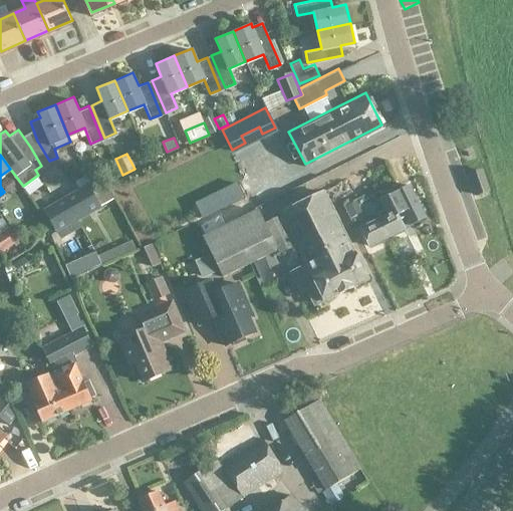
[(488,190),(482,169),(471,172),(477,193),(488,190)]
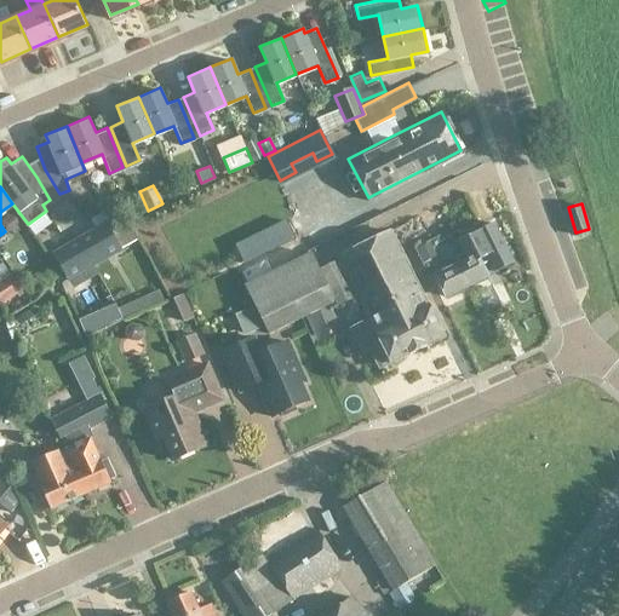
[(115,205),(103,212),(108,220),(105,222),(110,230),(125,223),(115,205)]
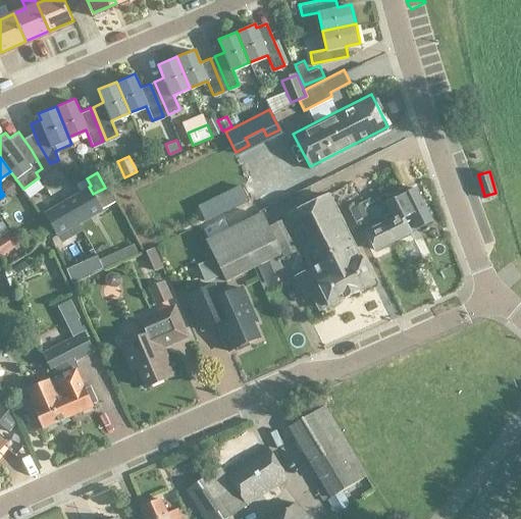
[(198,202),(205,216),(248,197),(241,182),(198,202)]
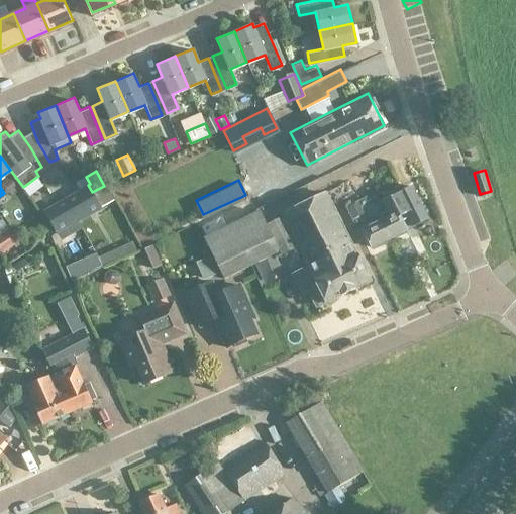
[(390,214),(363,227),(372,244),(428,216),(412,184),(382,199),(390,214)]
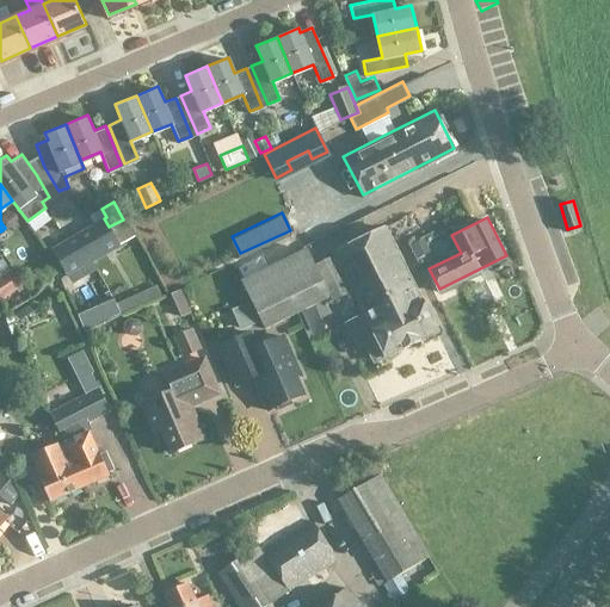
[(79,237),(91,259),(118,243),(109,227),(104,218),(93,224),(76,234),(79,237)]
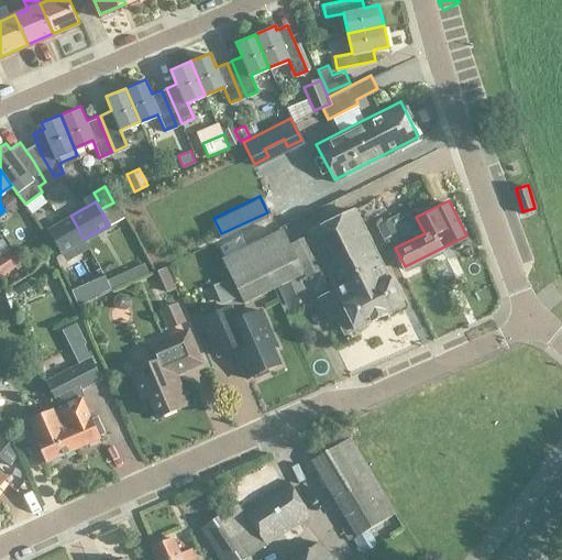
[(113,202),(100,209),(109,224),(122,217),(113,202)]
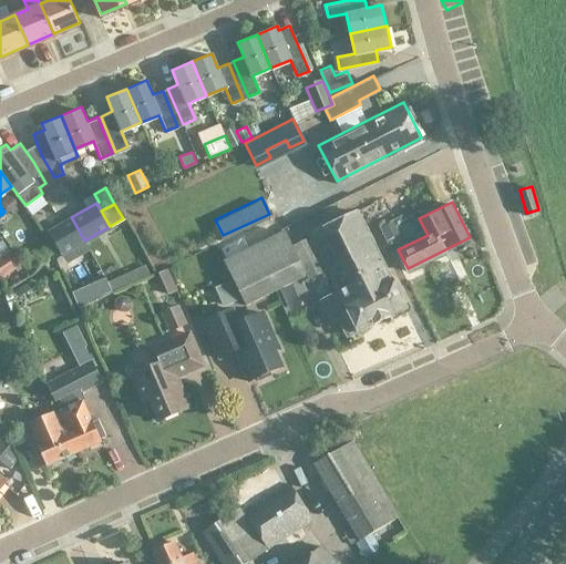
[(357,209),(337,219),(309,234),(343,301),(339,304),(333,291),(320,298),(332,321),(338,318),(347,335),(357,329),(358,331),(405,307),(357,209)]
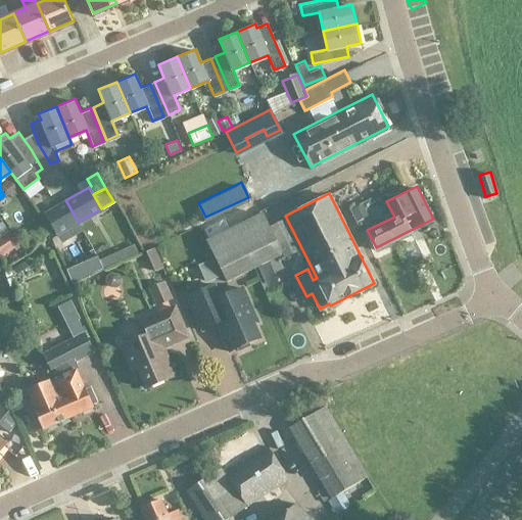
[(67,203),(65,200),(46,211),(58,233),(78,222),(67,203)]
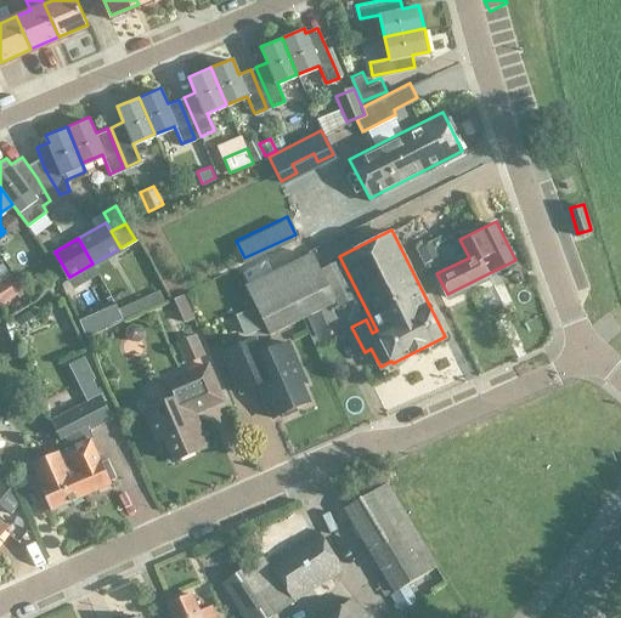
[(436,254),(430,242),(418,248),(424,260),(436,254)]
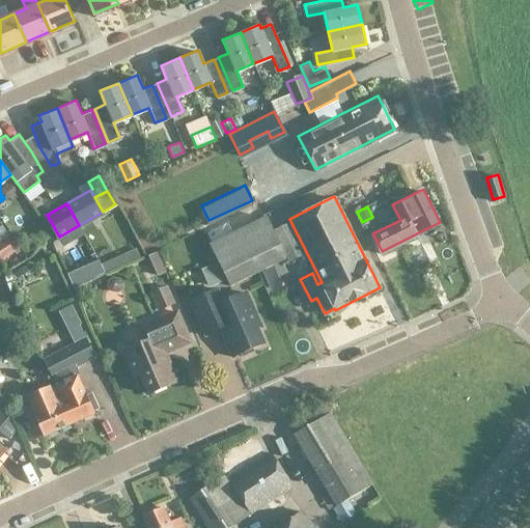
[(287,257),(302,250),(287,220),(272,227),(265,213),(208,241),(228,282),(285,254),(287,257)]
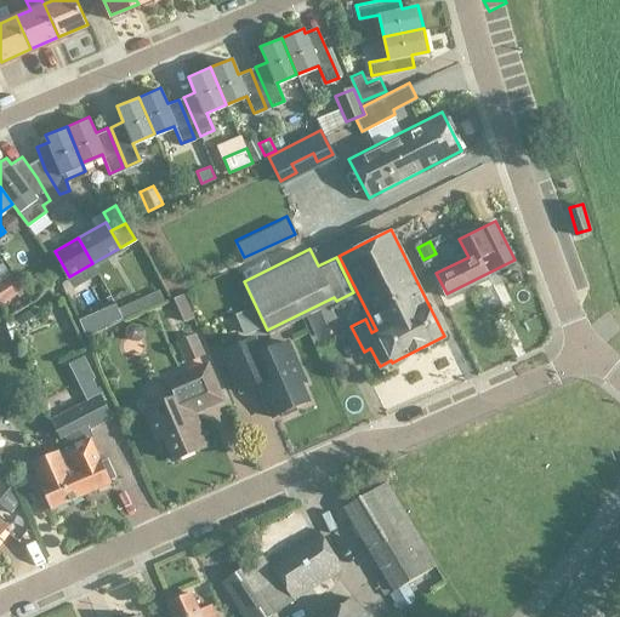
[(0,303),(22,289),(11,273),(0,279),(0,303)]
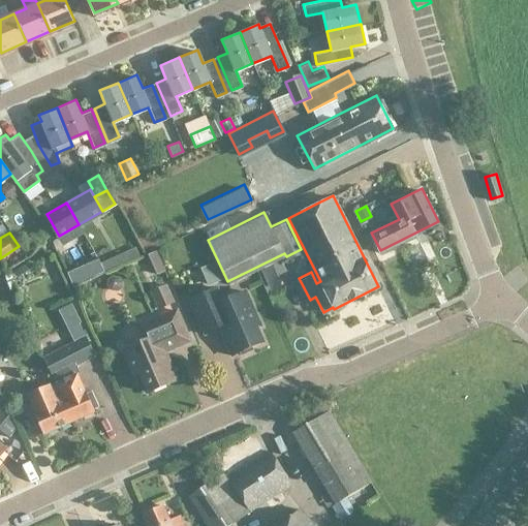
[(52,254),(42,257),(51,283),(61,280),(52,254)]
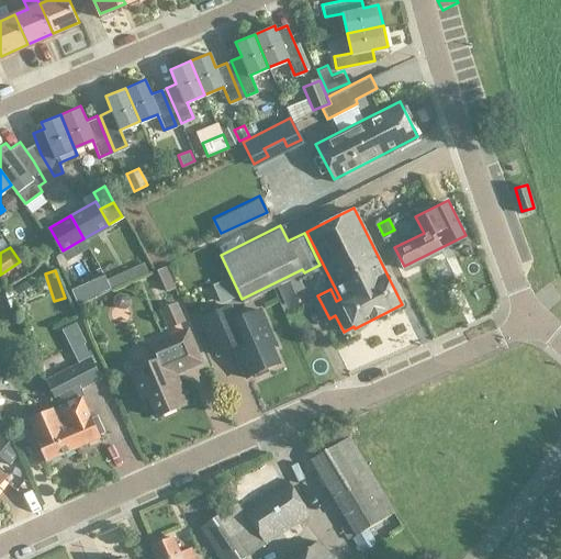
[(102,270),(69,286),(77,302),(110,287),(102,270)]
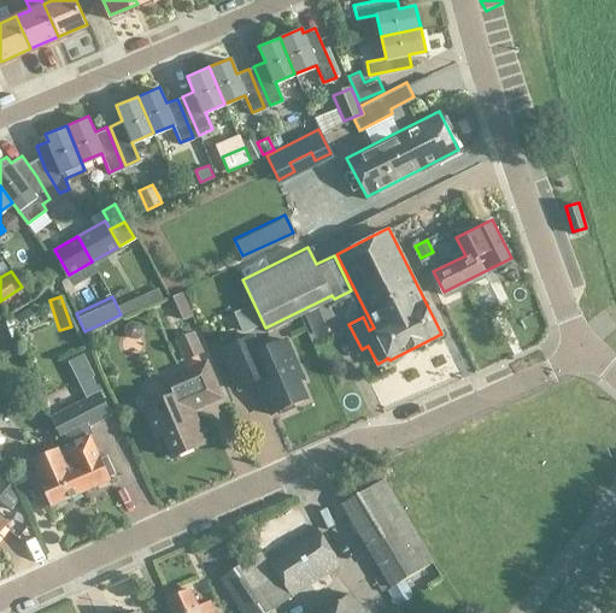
[(238,310),(246,328),(259,323),(251,304),(238,310)]
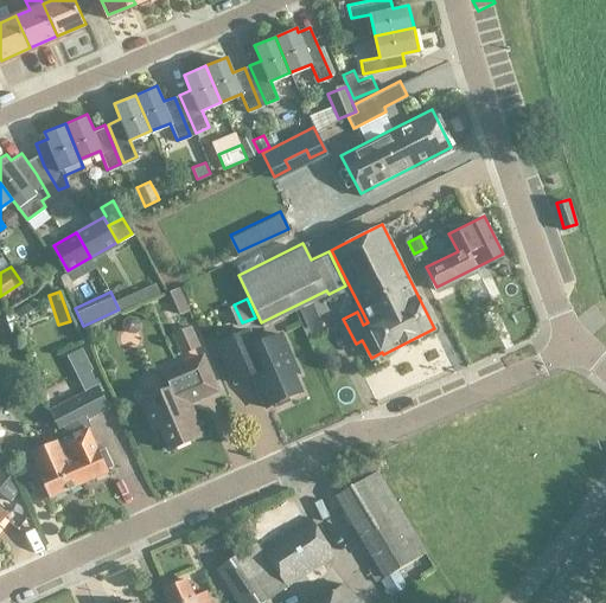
[(276,404),(289,398),(288,396),(301,390),(294,373),(298,371),(281,332),(255,342),(248,327),(218,341),(235,380),(253,373),(266,405),(275,402),(276,404)]
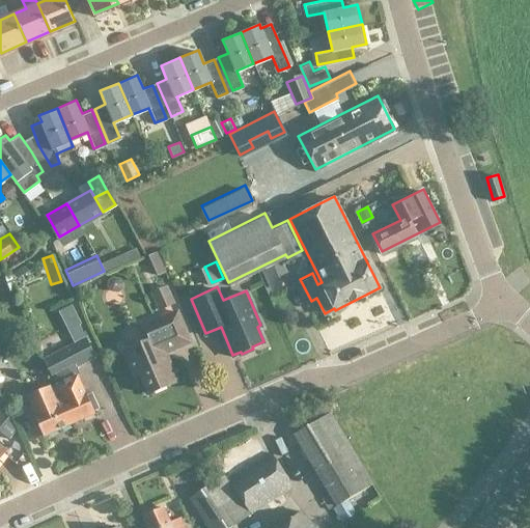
[(173,302),(167,288),(157,293),(163,306),(173,302)]
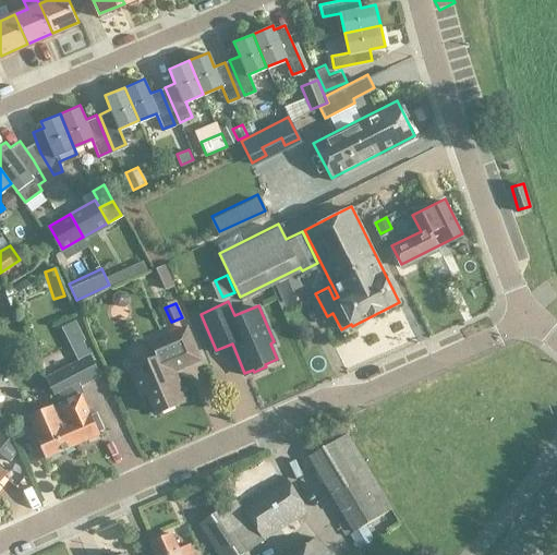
[(200,358),(185,325),(150,340),(158,356),(129,369),(141,394),(146,391),(156,412),(186,399),(173,370),(200,358)]
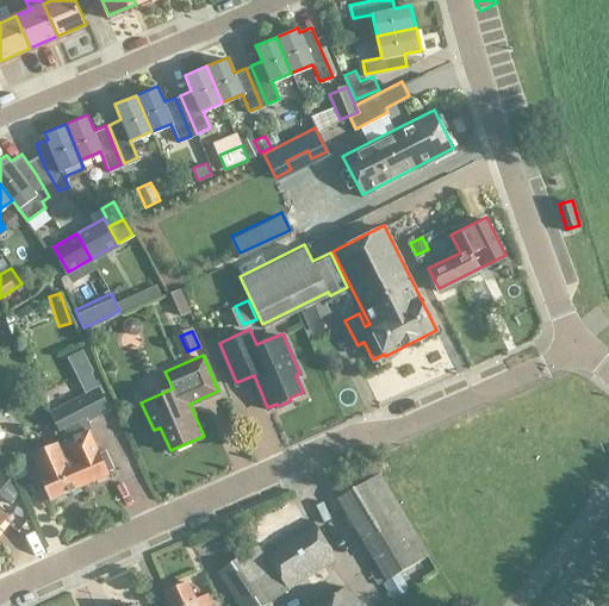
[(89,370),(78,376),(85,392),(98,385),(89,370)]
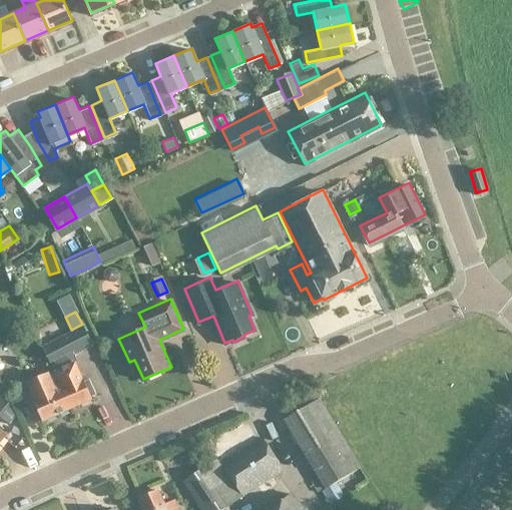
[(71,330),(41,345),(50,364),(70,354),(92,343),(82,324),(71,330)]
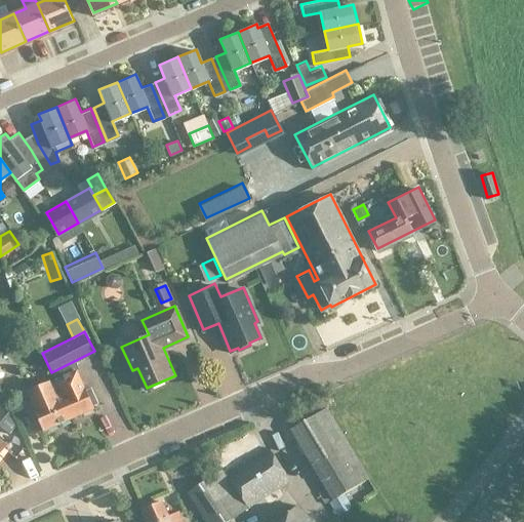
[(72,362),(51,372),(54,378),(55,378),(63,395),(72,415),(83,411),(83,412),(91,409),(90,407),(93,406),(92,403),(96,401),(89,386),(85,388),(84,386),(83,386),(76,368),(75,369),(72,362)]
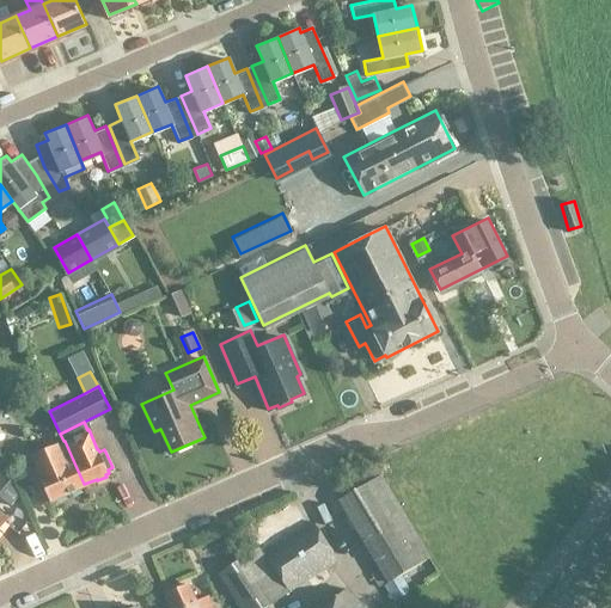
[(49,448),(31,455),(34,461),(41,476),(40,476),(50,499),(84,484),(73,460),(65,441),(63,441),(49,448)]
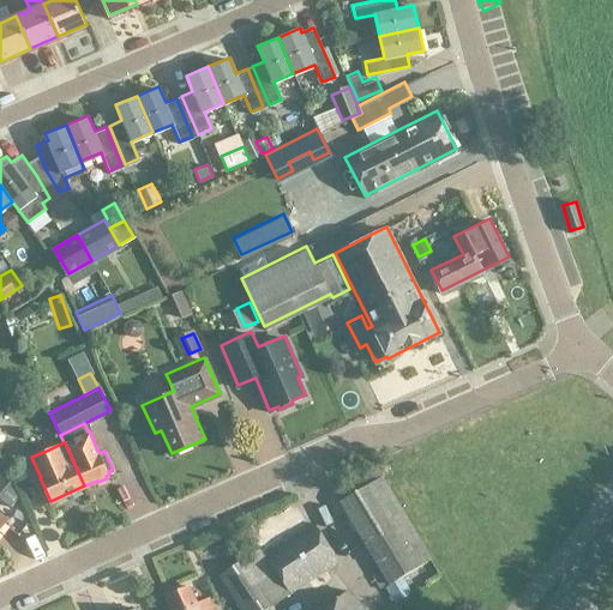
[(430,557),(380,475),(340,499),(389,581),(430,557)]
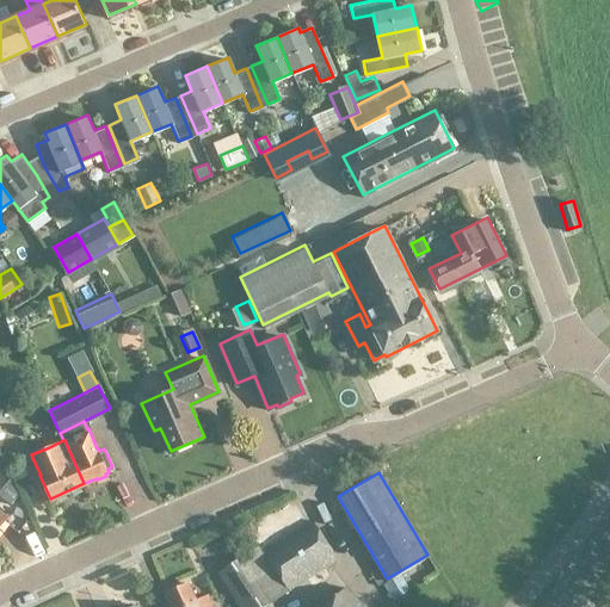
[(310,518),(263,551),(289,589),(338,557),(310,518)]
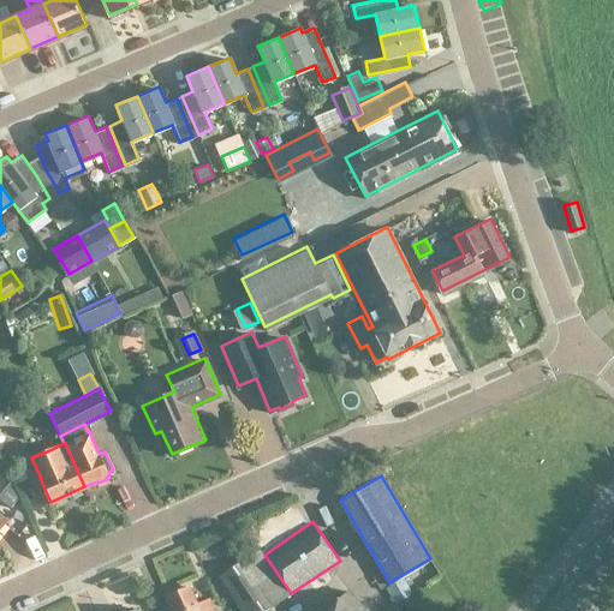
[(291,593),(264,555),(258,546),(218,574),(242,610),(261,610),(264,610),(291,593)]
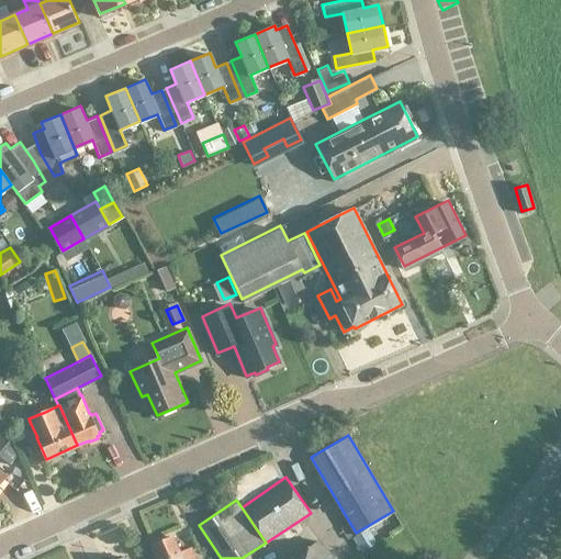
[(179,551),(171,535),(149,546),(156,558),(194,558),(190,546),(179,551)]
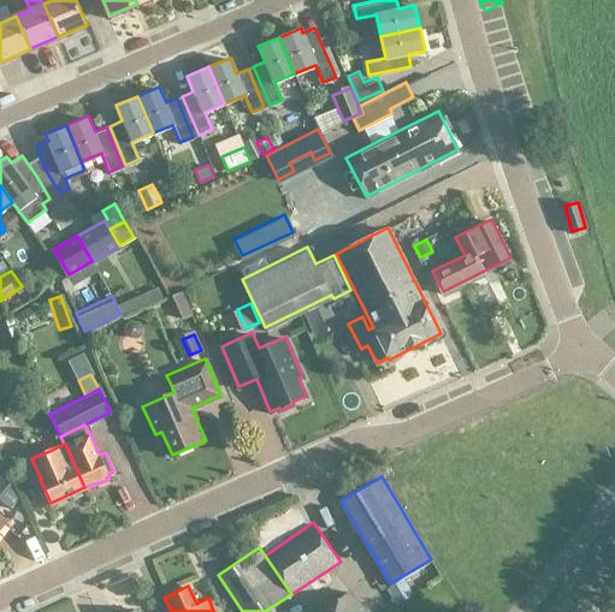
[(368,611),(348,588),(321,611),(368,611)]
